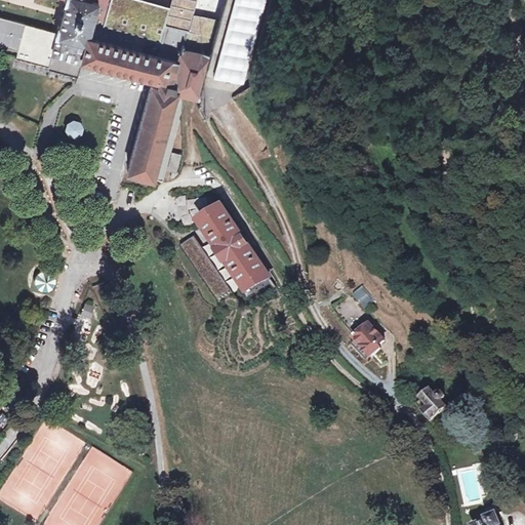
[(207,68),(210,56),(188,49),(192,33),(189,31),(197,0),(172,0),(171,5),(152,1),(149,0),(65,0),(55,31),(48,65),(79,73),(82,62),(157,82),(156,86),(151,84),(127,171),(162,179),(183,115),(184,97),(201,101),(207,68)]
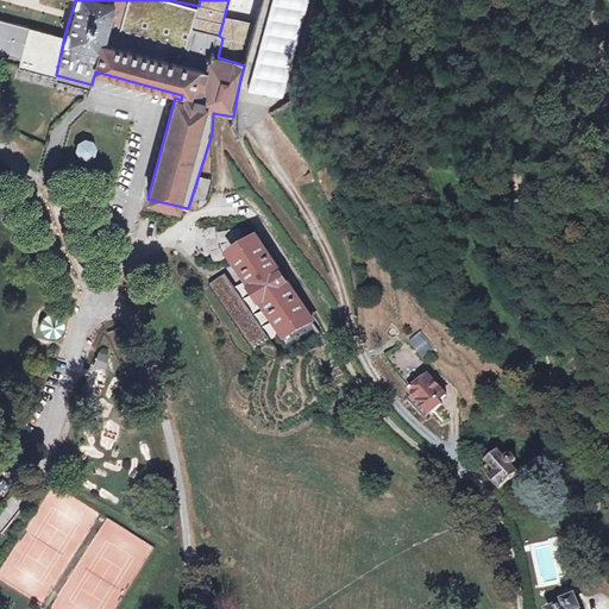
[(308,0),(271,0),(248,88),(251,89),(283,98),(308,0)]
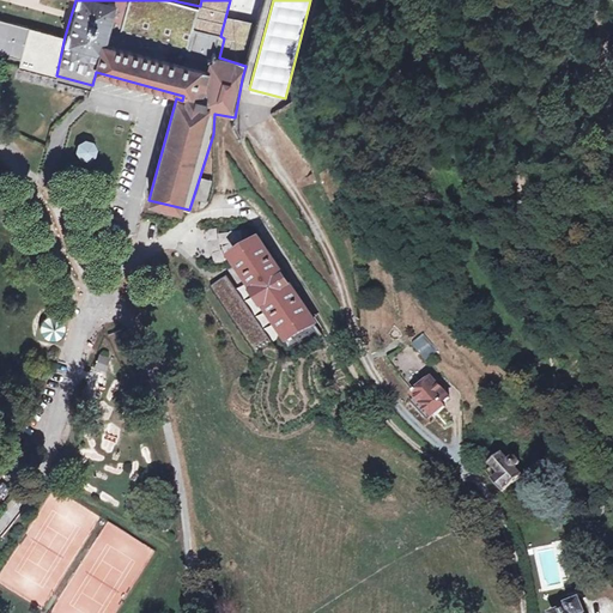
[(28,31),(29,28),(0,19),(0,52),(20,58),(22,55),(24,46),(26,35),(28,31)]
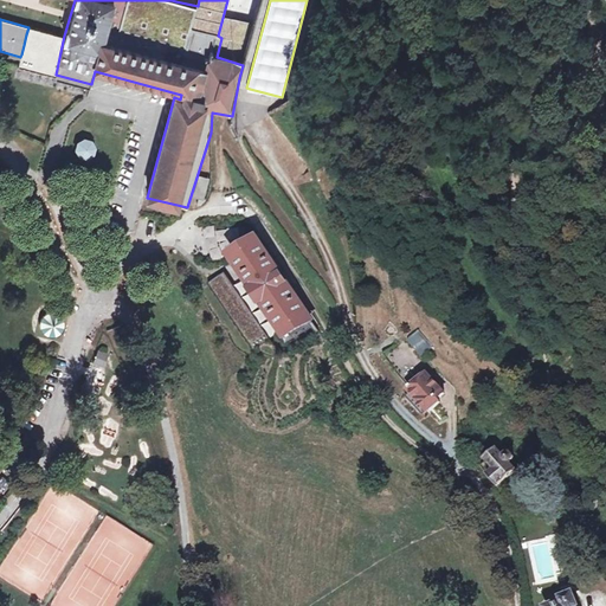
[(407,26),(387,27),(388,38),(408,38),(407,26)]
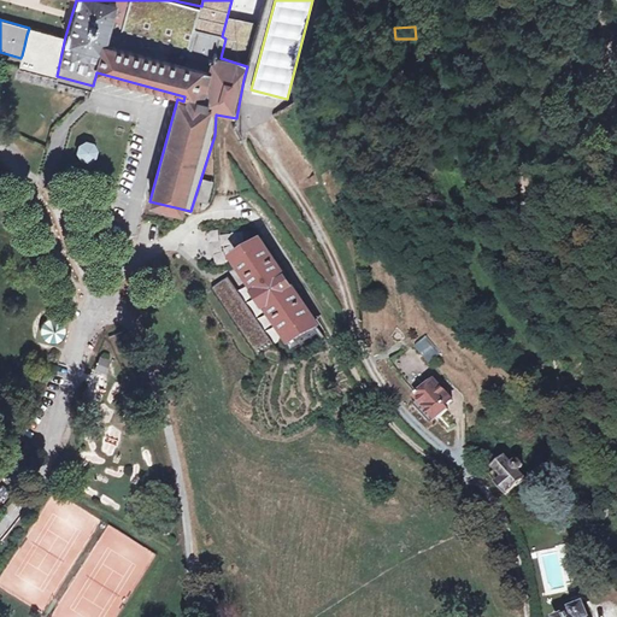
[(56,81),(57,76),(65,36),(29,28),(28,31),(27,35),(24,46),(22,56),(21,58),(17,71),(56,81)]
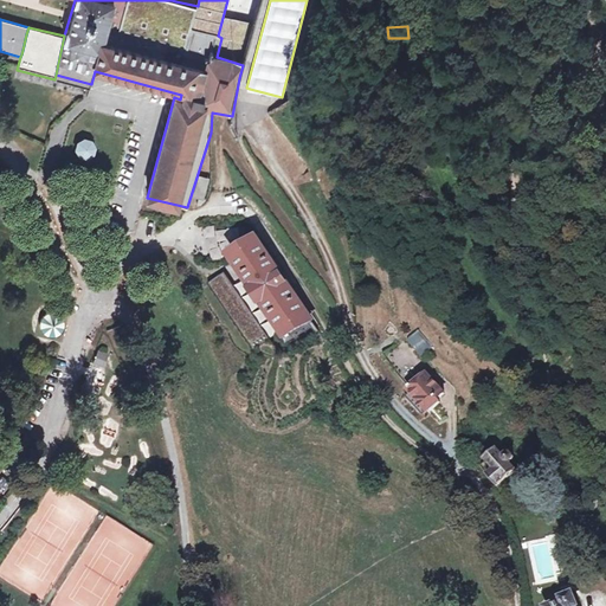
[(96,149),(91,142),(84,141),(77,144),(75,153),(79,160),(88,162),(94,158),(96,149)]
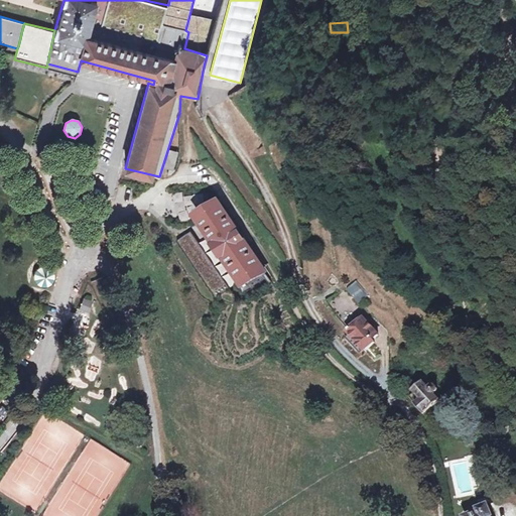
[(178,152),(172,150),(167,165),(174,167),(178,152)]
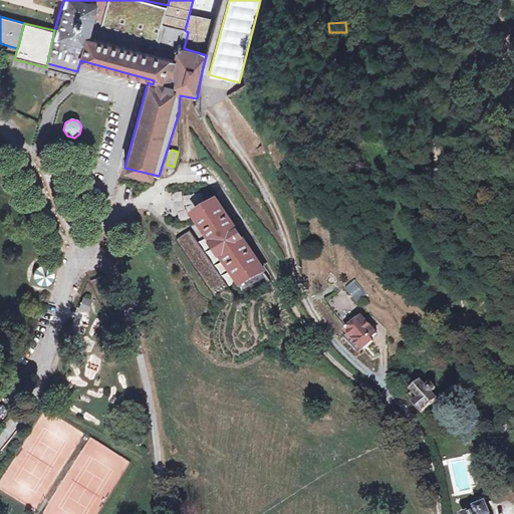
[(220,203),(196,218),(244,288),(265,272),(220,203)]
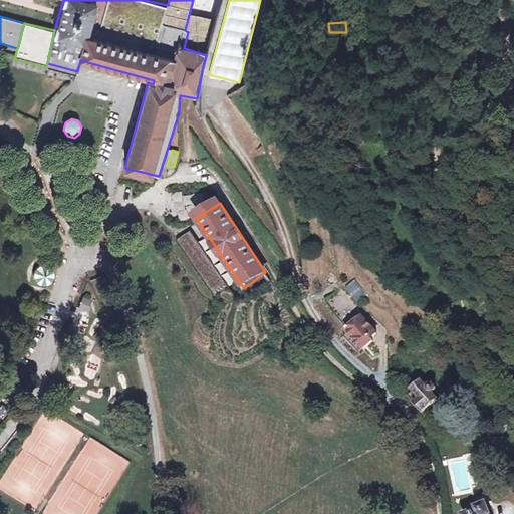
[(191,229),(176,238),(211,293),(226,302),(233,298),(191,229)]
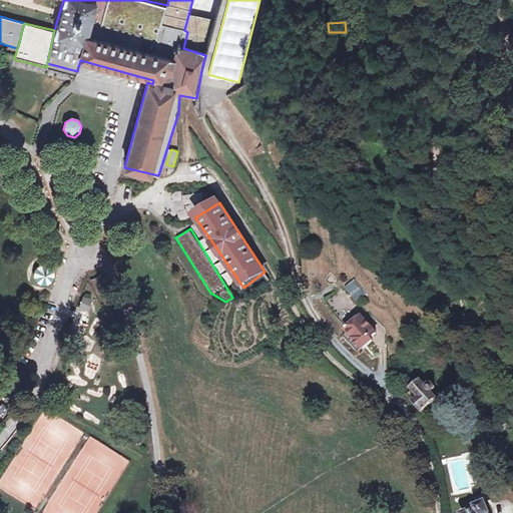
[(204,250),(211,245),(206,237),(199,241),(204,250)]
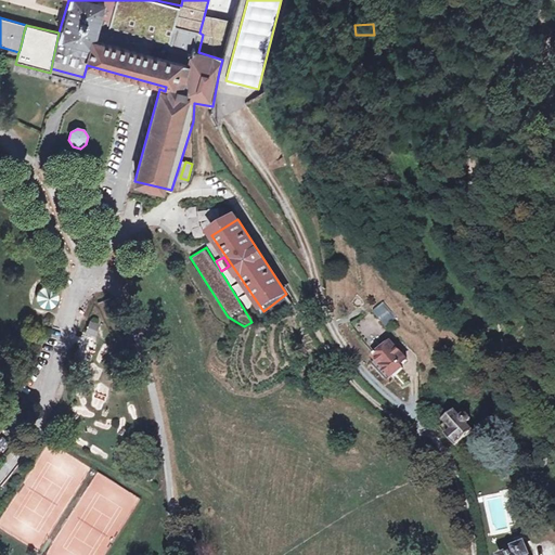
[(230,268),(222,272),(231,285),(237,280),(230,268)]
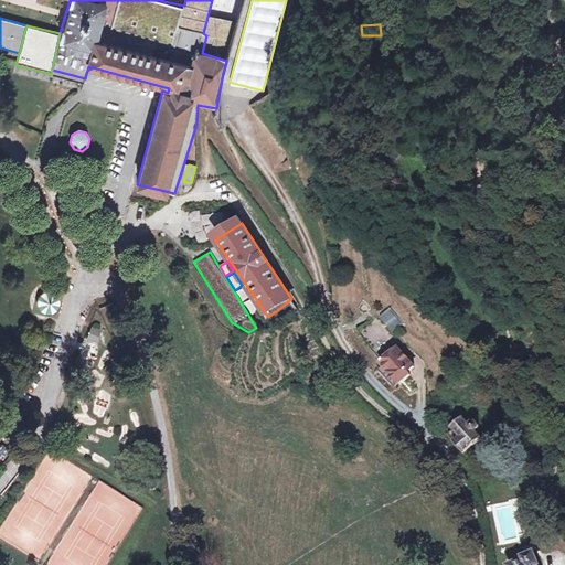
[(243,301),(249,297),(244,287),(236,291),(243,301)]
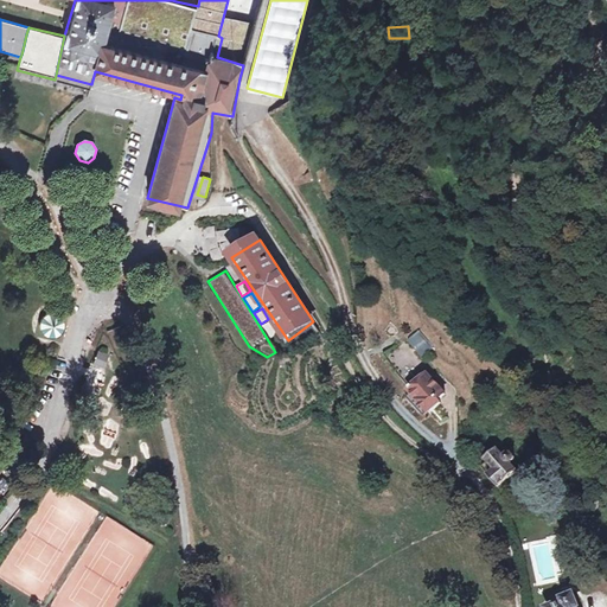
[(45,314),(38,333),(59,340),(65,321),(45,314)]
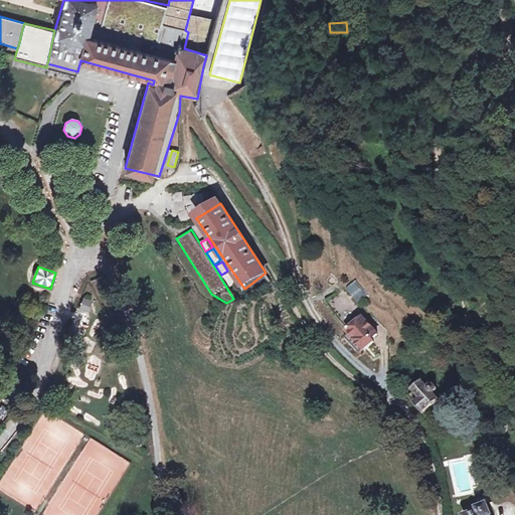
[(228,287),(235,282),(228,272),(221,276),(228,287)]
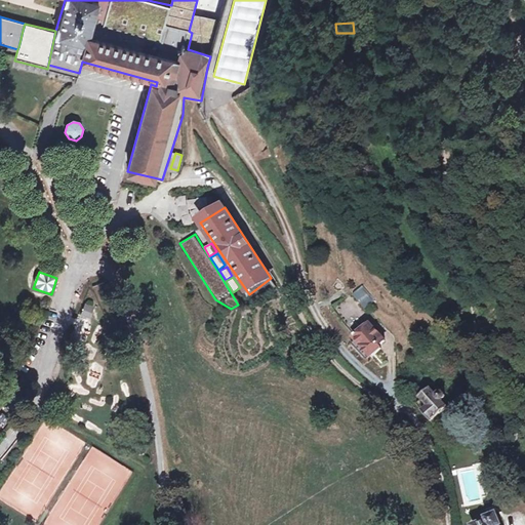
[(365,314),(369,311),(377,304),(365,288),(356,296),(353,298),(365,314)]
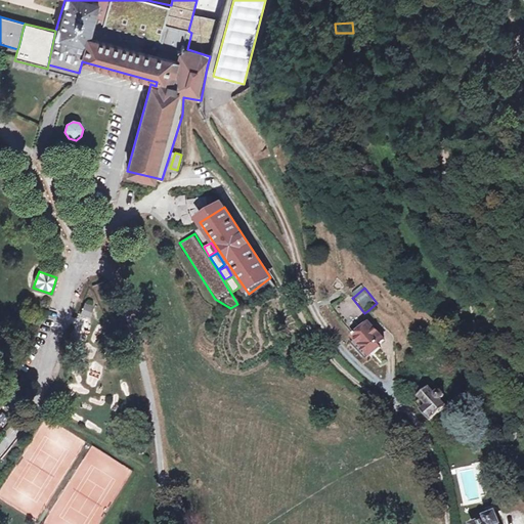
[(340,318),(354,311),(348,299),(333,306),(340,318)]
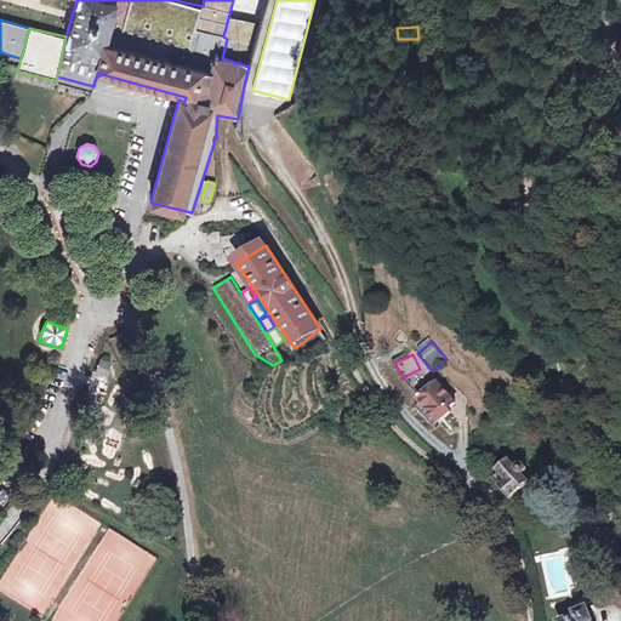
[(96,374),(106,376),(110,363),(100,359),(96,374)]
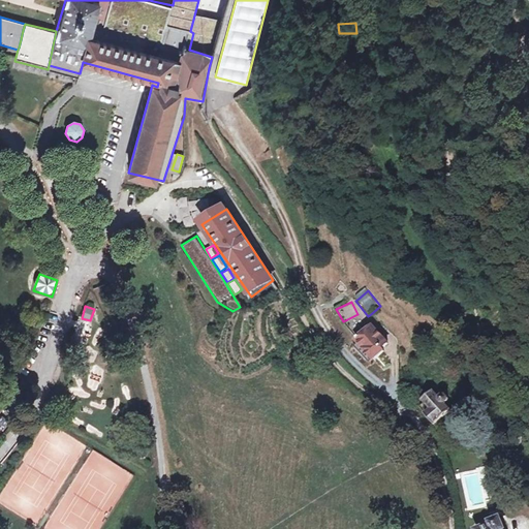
[(374,329),(358,342),(376,361),(385,351),(382,348),(390,344),(374,329)]
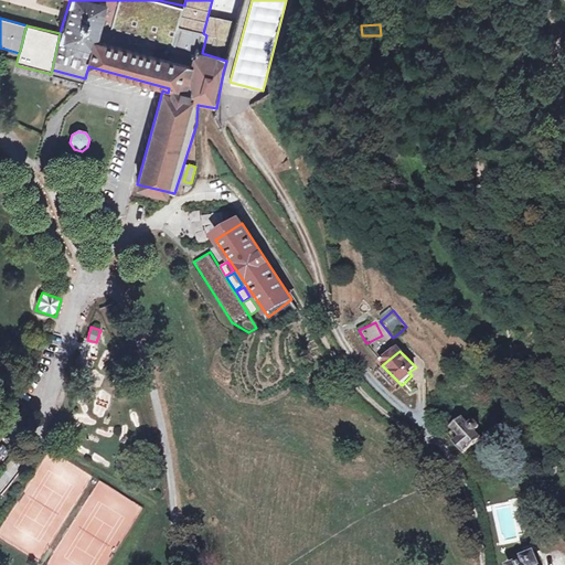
[(109,437),(113,418),(104,417),(100,435),(109,437)]
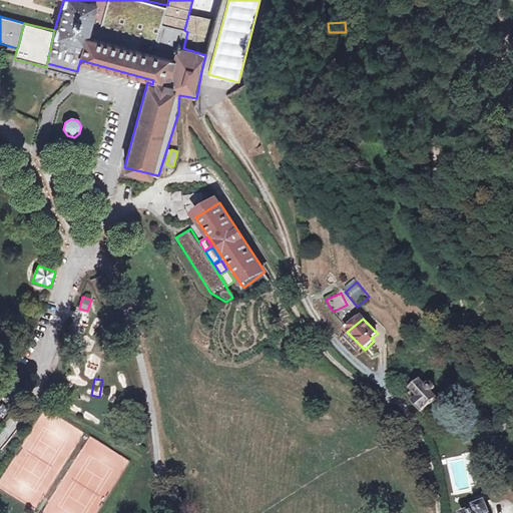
[(423,380),(411,390),(418,398),(414,402),(425,415),(441,397),(435,391),(437,390),(438,387),(435,384),(431,384),(429,386),(423,380)]
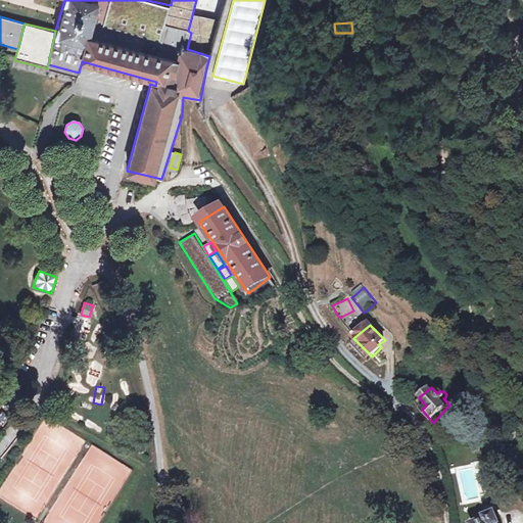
[(477,522),(496,522),(497,522),(501,522),(495,511),(486,515),(487,516),(480,519),(481,522),(477,522)]
